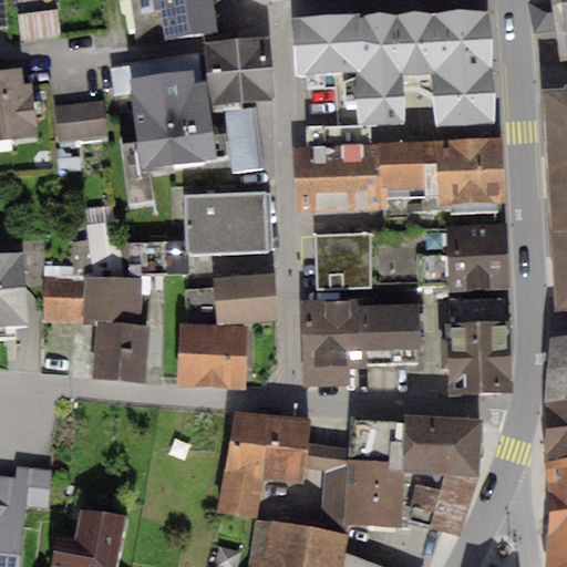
[(131,0),(136,42),(215,31),(209,0),(131,0)]
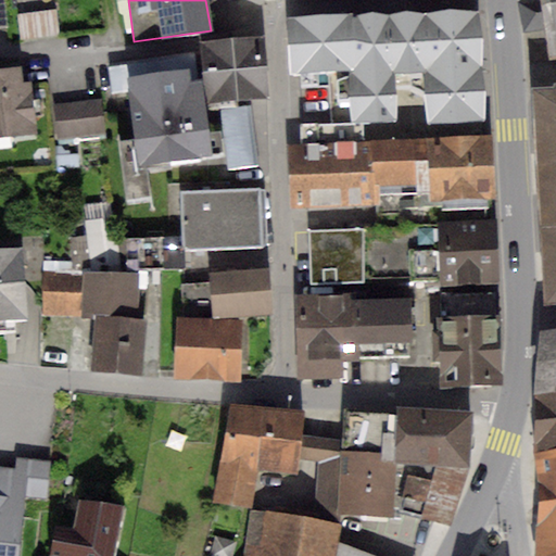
[(550,23),(554,48),(555,48),(555,0),(545,0),(546,0),(523,3),(528,26),(550,23)]
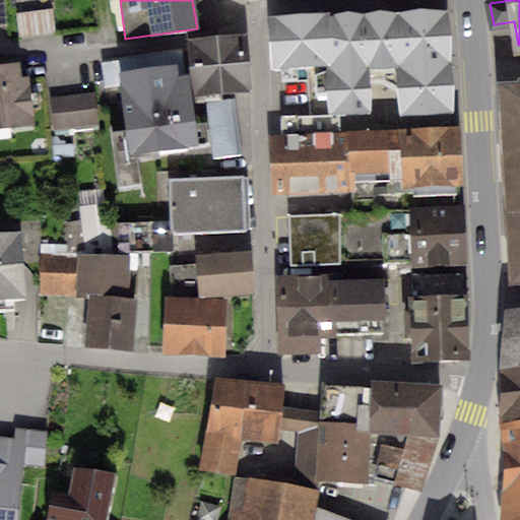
[(53,9),(16,14),(19,40),(56,35),(53,9)]
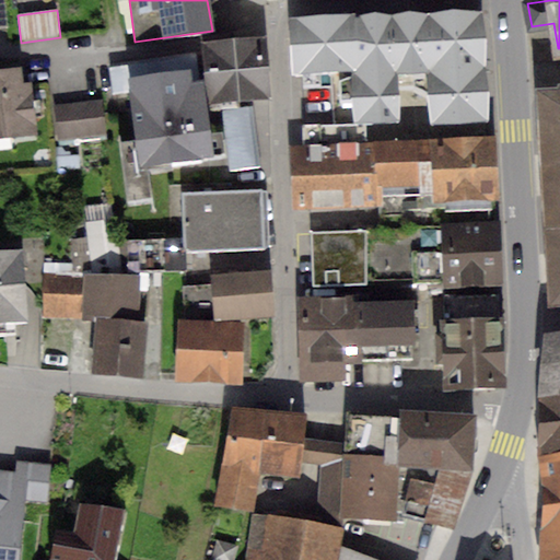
[(483,10),(395,14),(397,74),(428,73),(430,123),(488,120),(483,10)]
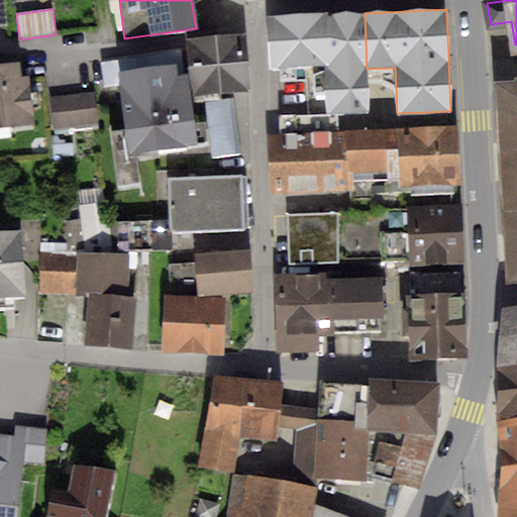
[(365,13),(268,16),(270,66),(324,64),(326,115),(369,113),(367,69),(365,13)]
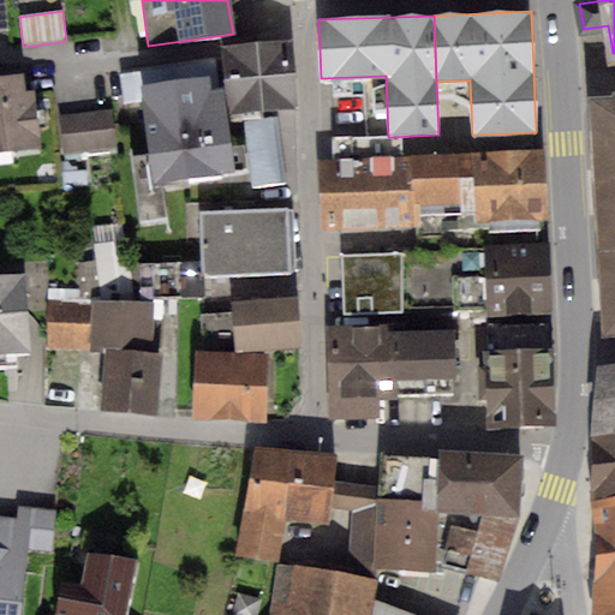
[(287,42),(222,48),(230,112),(294,106),(287,42)]
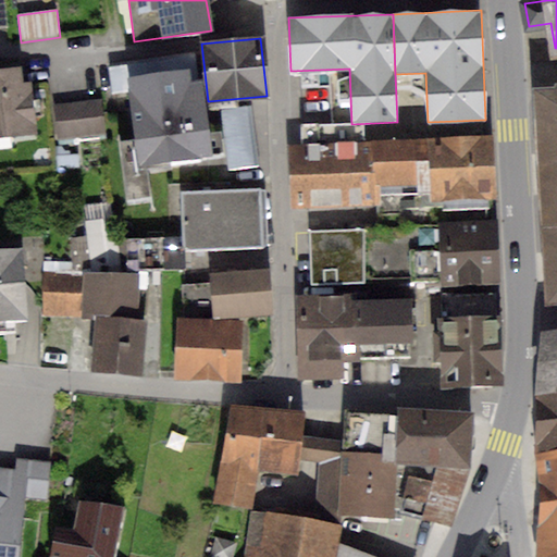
[(21,66),(0,69),(0,138),(37,134),(31,82),(23,83),(21,66)]
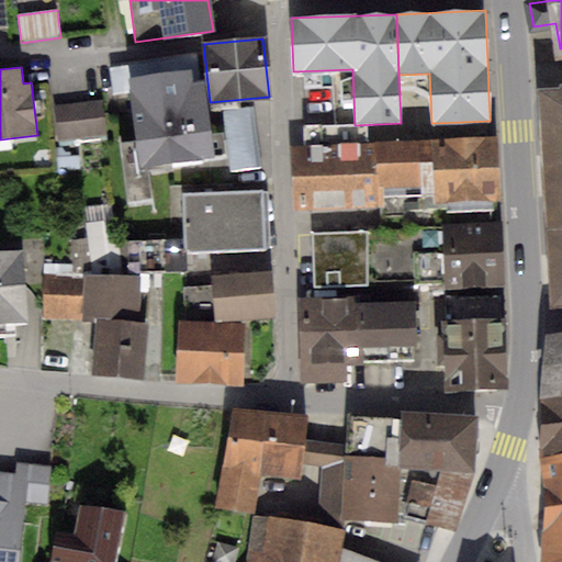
[(191,71),(130,80),(143,165),(213,155),(202,79),(192,81),(191,71)]
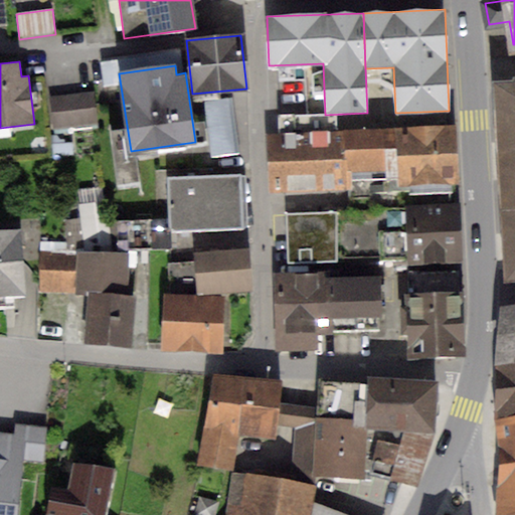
[(513,79),(492,81),(495,142),(514,142),(514,76),(512,76),(513,79)]
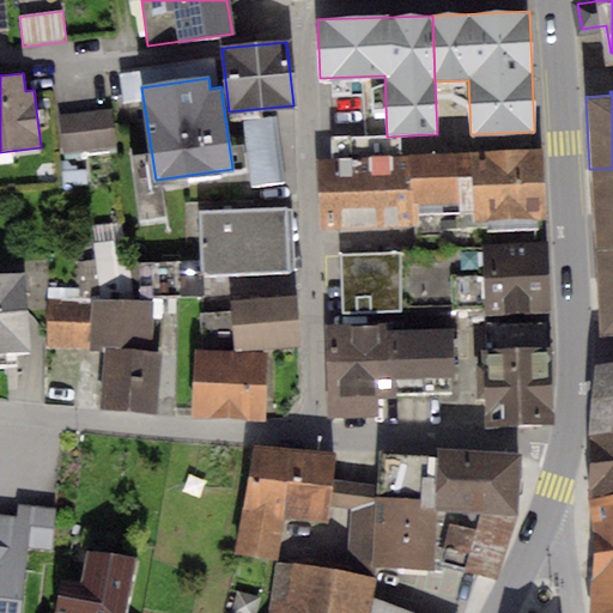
[(111,110),(58,116),(62,155),(116,149),(111,110)]
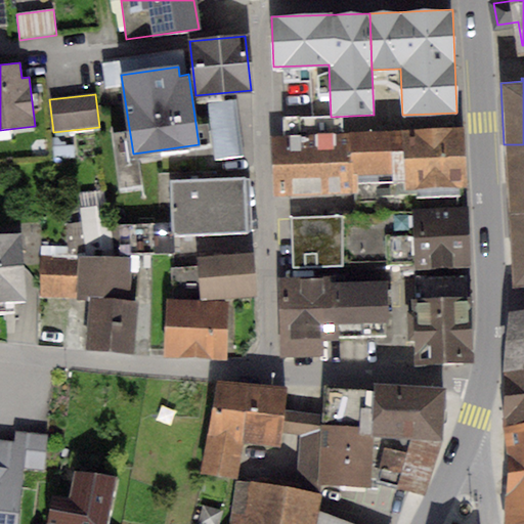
[(234,100),(208,103),(215,161),(242,157),(234,100)]
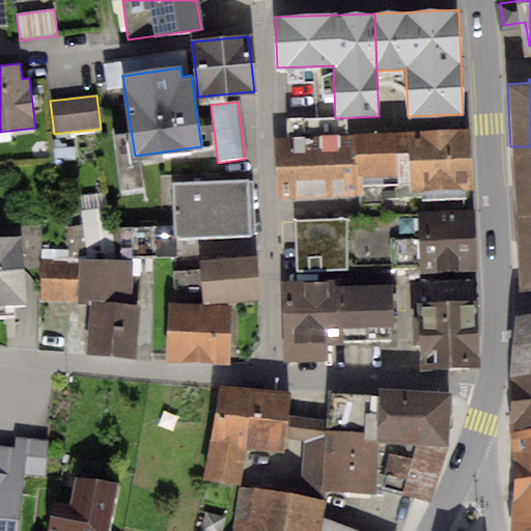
[(467,133),(356,138),(358,196),(359,203),(418,200),(422,196),(470,194),(467,133)]
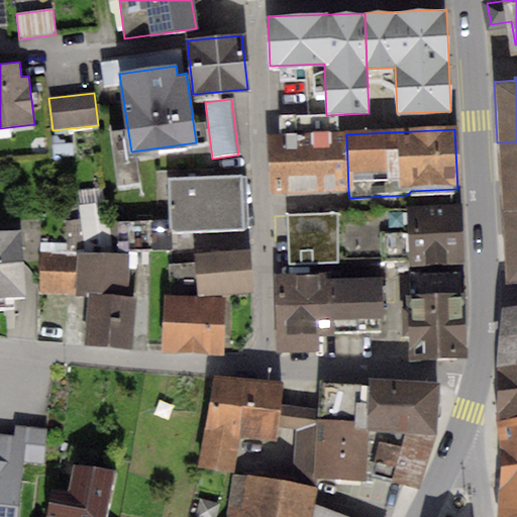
[(348,191),(346,134),(268,137),(271,195),(348,191)]
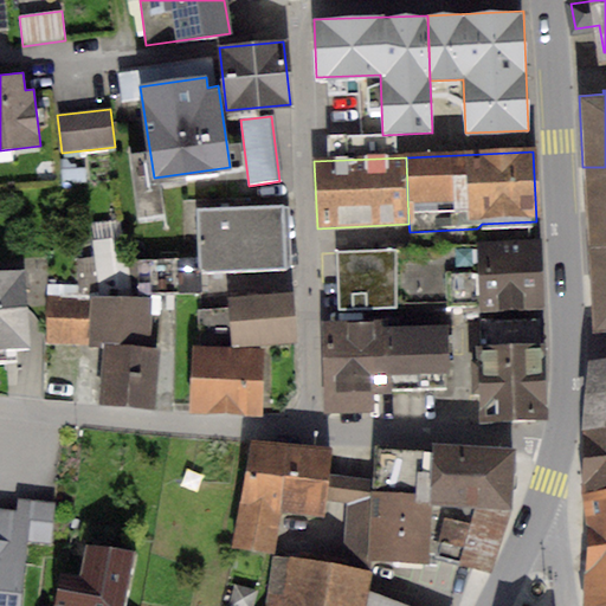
[(605,167),(582,167),(590,246),(605,245),(605,167)]
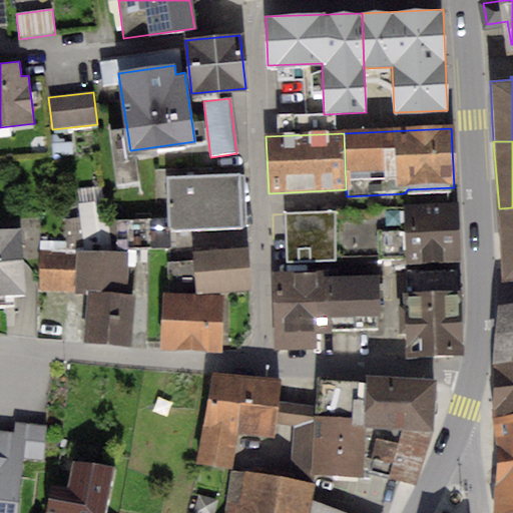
[(241,174),(165,177),(167,218),(167,231),(243,229),(241,174)]
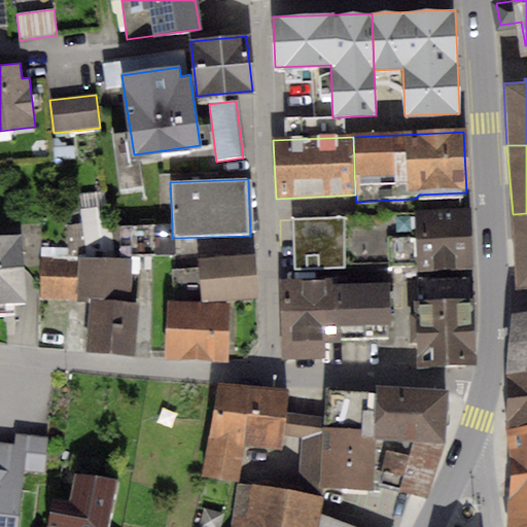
[(470,210),(414,213),(417,261),(417,275),(473,272),(470,210)]
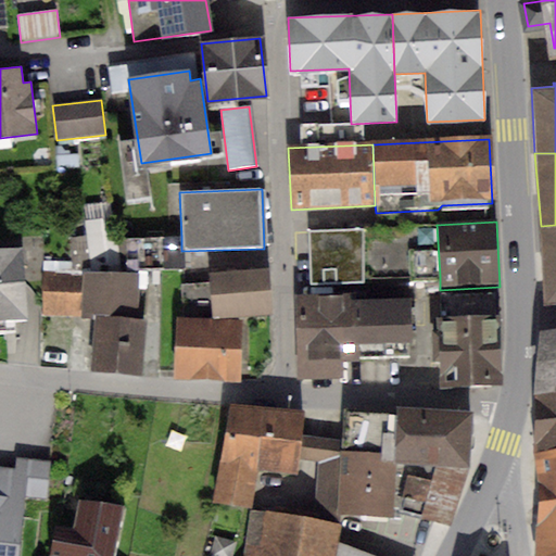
[(437,225),(307,229),(310,281),(440,276),(437,225)]
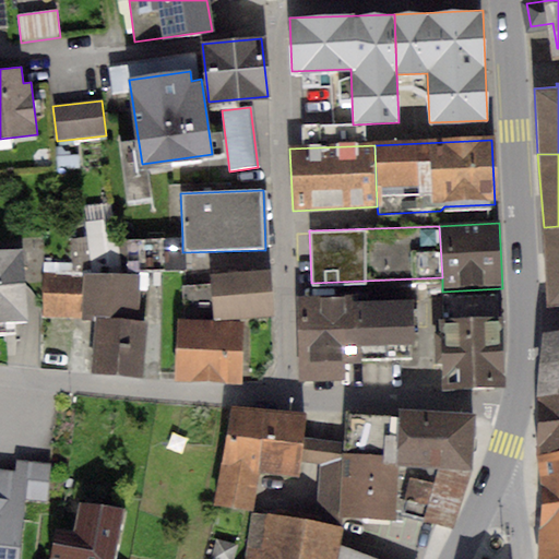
[(558,226),(544,227),(548,305),(558,302),(558,226)]
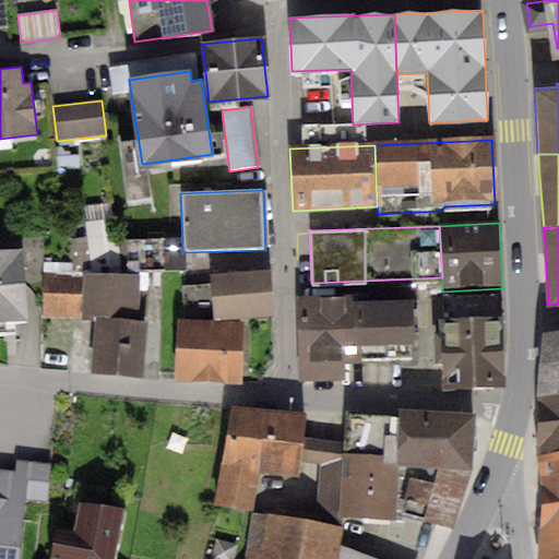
[(87,237),(70,239),(71,266),(91,271),(87,237)]
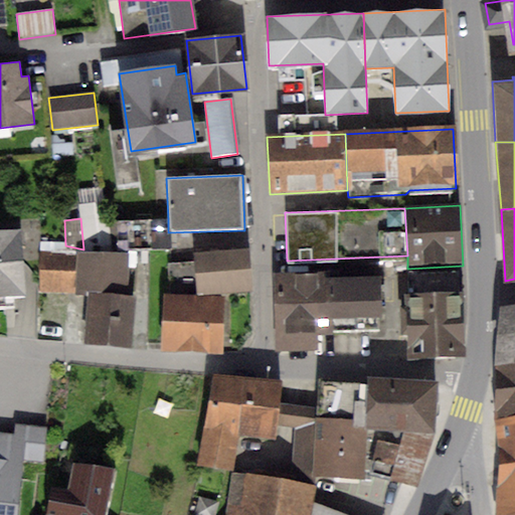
[(168,232),(168,219),(117,220),(117,248),(168,247),(168,232)]
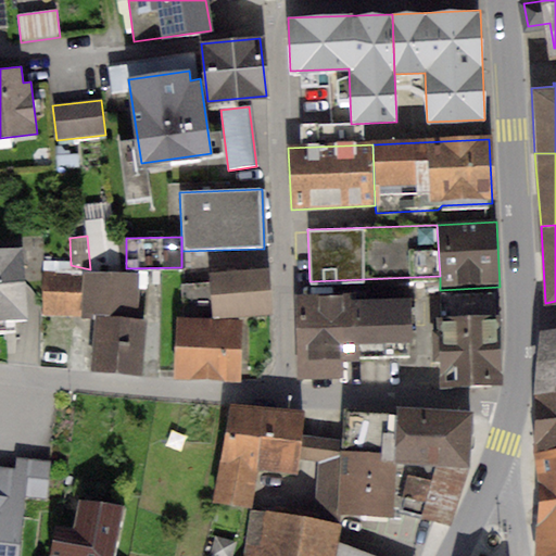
[(21,248),(0,250),(0,321),(27,319),(21,248)]
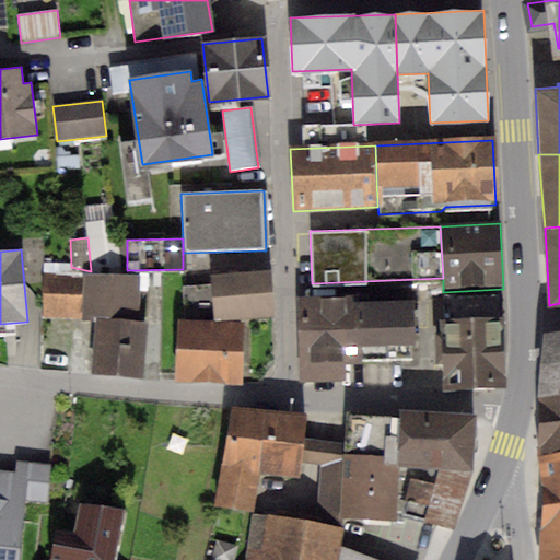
[(271,270),(211,275),(211,286),(213,321),(275,316),(271,270)]
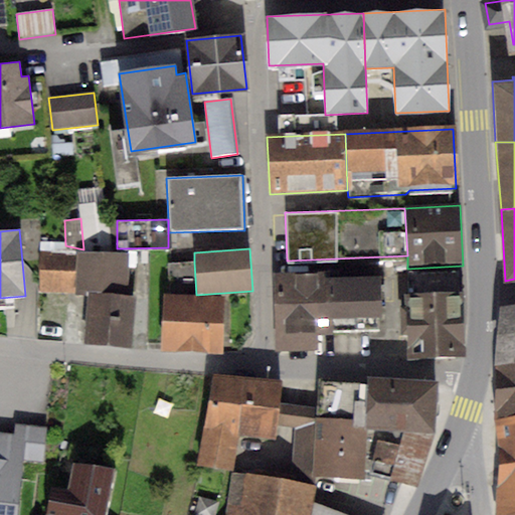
[(130,254),(77,251),(76,255),(74,295),(87,296),(83,343),(132,346),(135,296),(127,295),(130,254)]
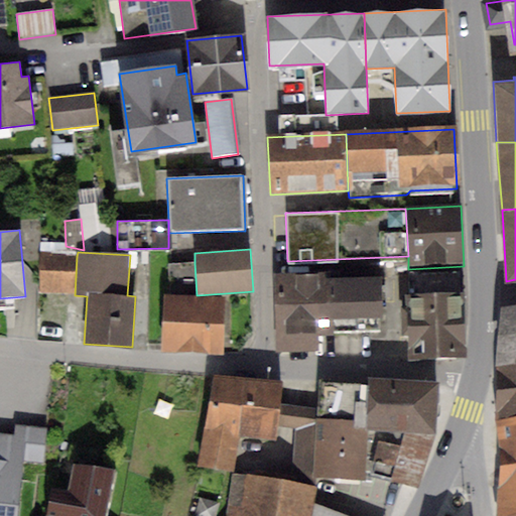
[(77,256),(40,254),(38,293),(75,295),(77,256)]
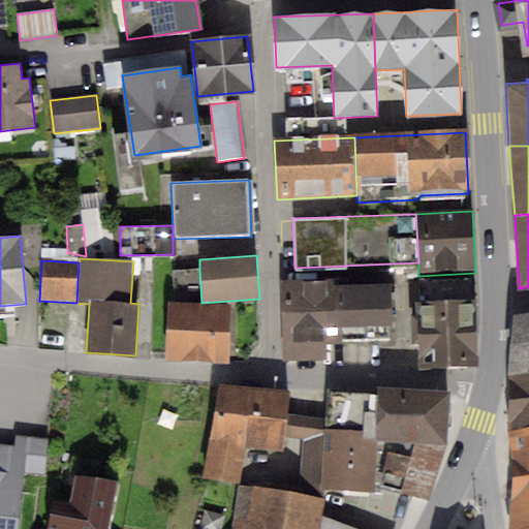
[(174,304),(167,303),(164,360),(226,363),(229,306),(201,305),(201,303),(199,270),(172,271),(174,304)]
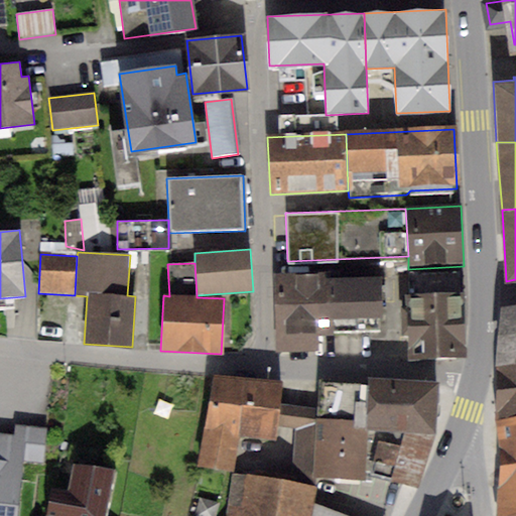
[(326,273),(275,274),(276,351),(318,350),(318,335),(327,335),(326,280),(326,273)]
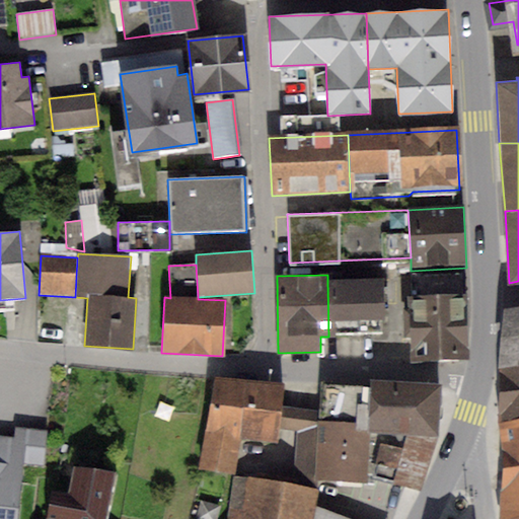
[(383,280),(327,282),(328,337),(384,336),(383,280)]
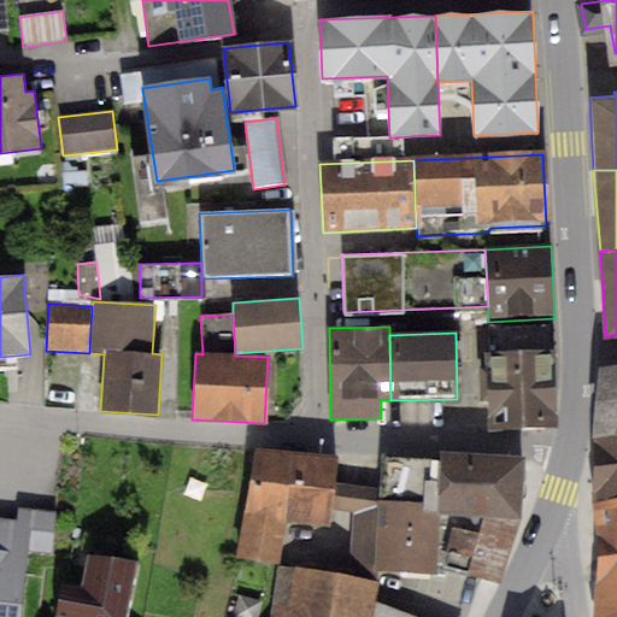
[(553,350),(485,353),(486,366),(477,366),(479,399),(486,399),(488,429),(557,425),(553,350)]
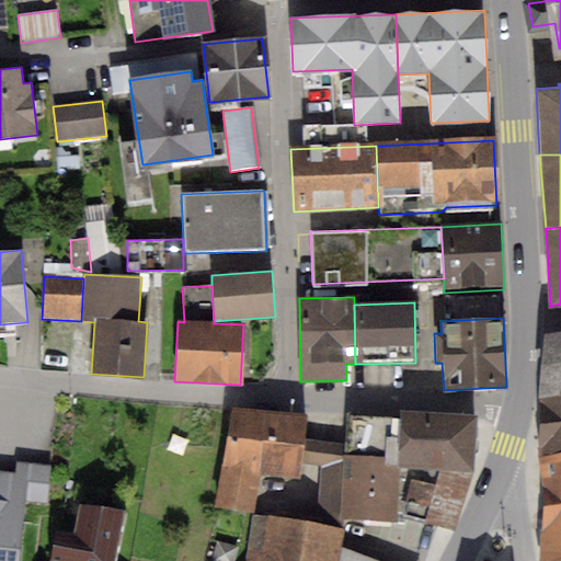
[(560,330),(544,333),(538,397),(560,393),(560,330)]
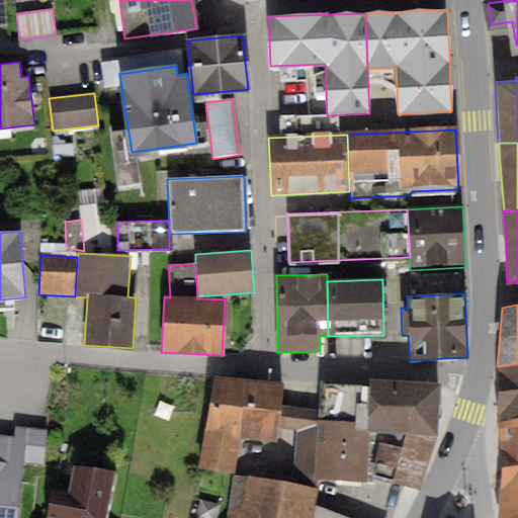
[(517,363),(497,366),(496,423),(517,418),(517,363)]
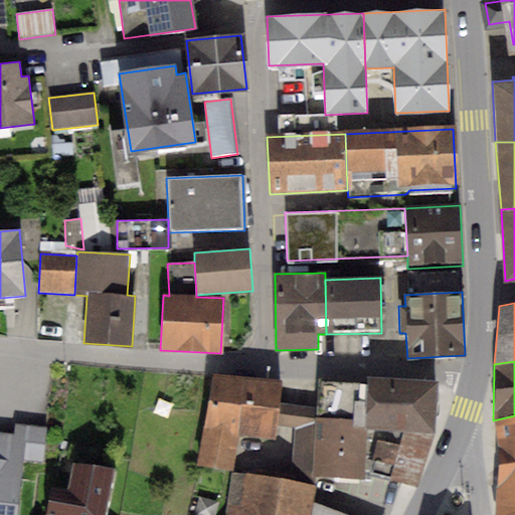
[(243,377),(212,373),(197,465),(232,470),(238,434),(243,377)]
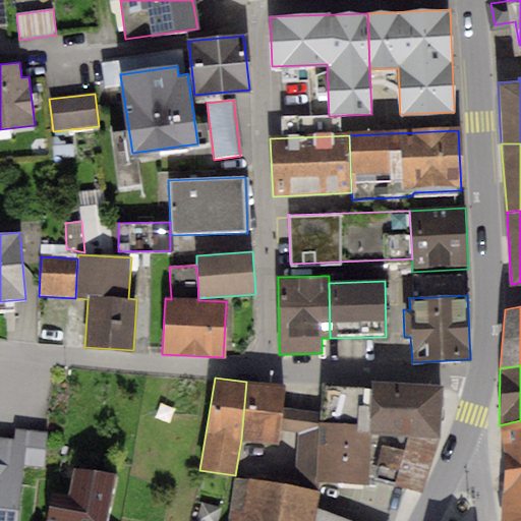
[(285,386),(246,382),(241,439),(277,445),(279,430),(282,407),(285,386)]
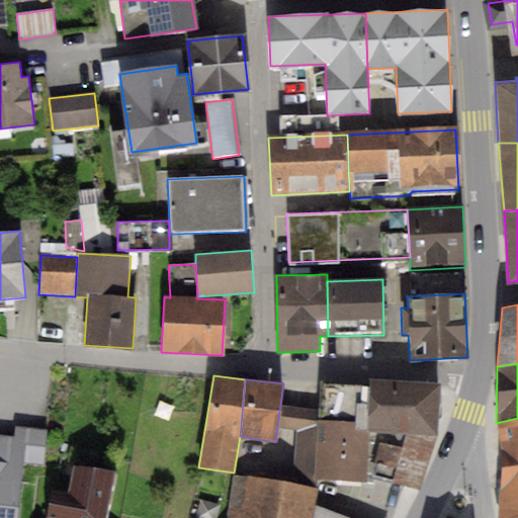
[(439,383),(368,379),(368,384),(320,382),(319,410),(315,478),(364,481),(364,476),(367,431),(405,433),(437,434),(439,383)]
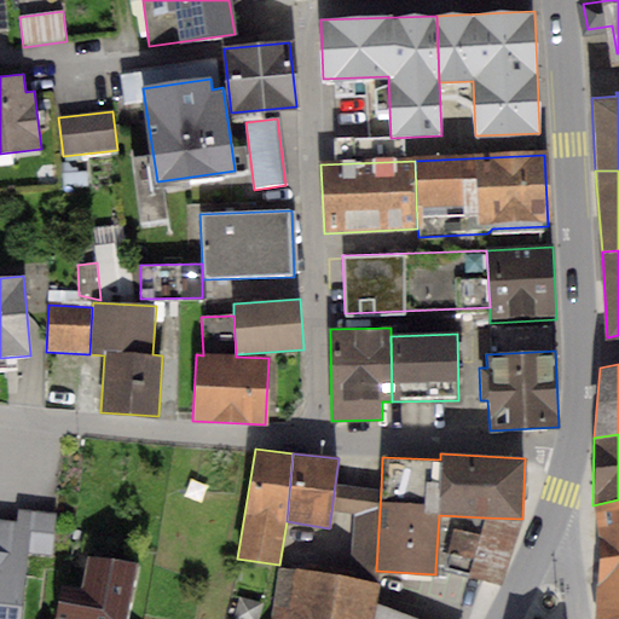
[(381,490),(335,484),(331,512),(353,514),(348,576),(376,583),(376,571),(381,490)]
